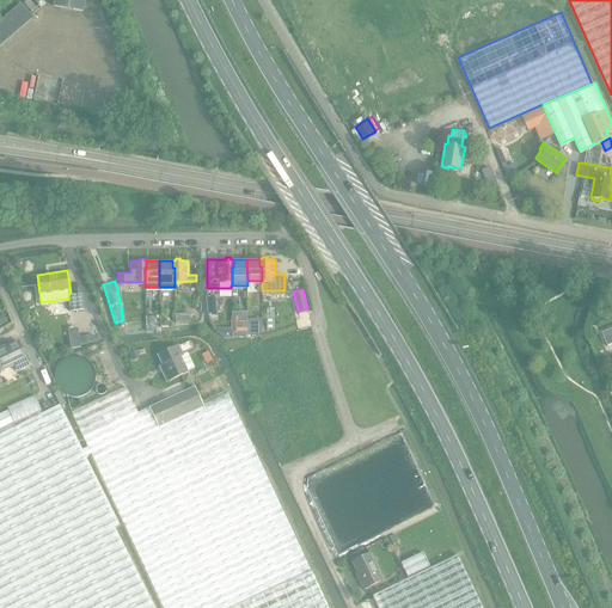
[(71,293),(68,294),(68,296),(68,299),(71,308),(85,306),(81,292),(71,293)]
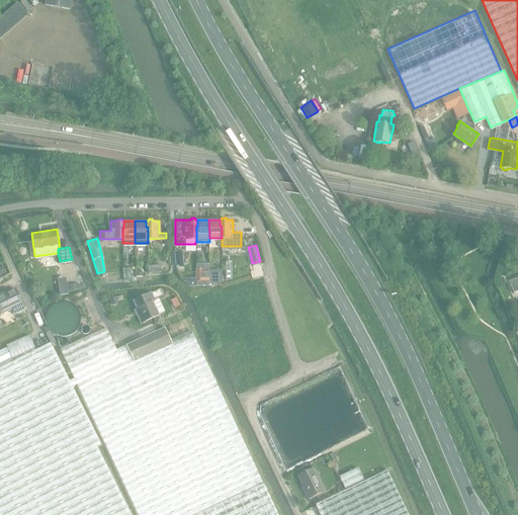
[(182,249),(174,249),(176,265),(184,265),(182,249)]
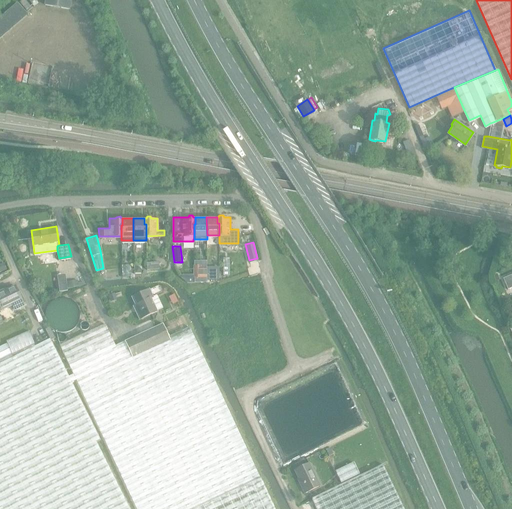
[(157,260),(145,262),(146,268),(158,266),(157,260)]
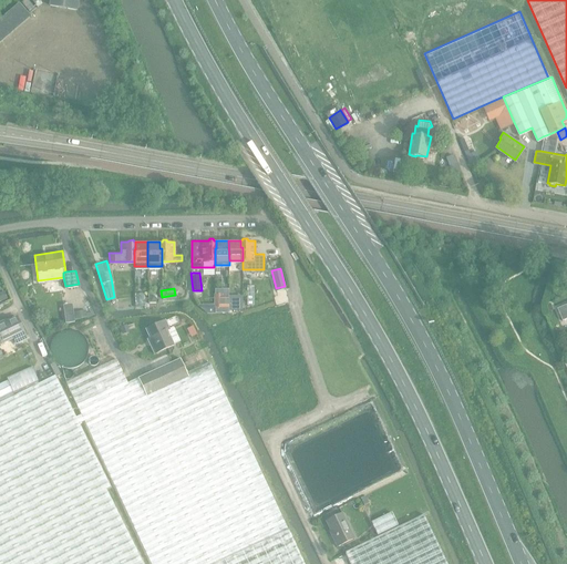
[(236,294),(229,294),(229,308),(243,308),(243,293),(236,294)]
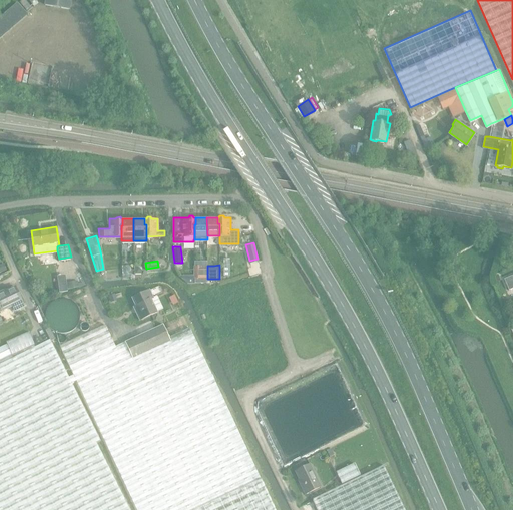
[(65,273),(57,274),(59,291),(68,289),(67,286),(66,280),(65,273)]
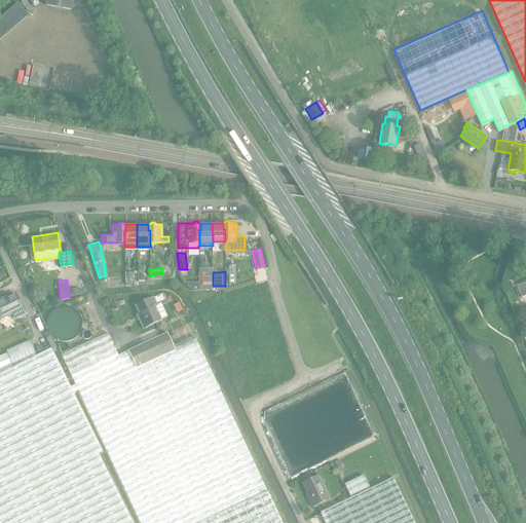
[(525,293),(525,279),(517,284),(521,295),(525,293)]
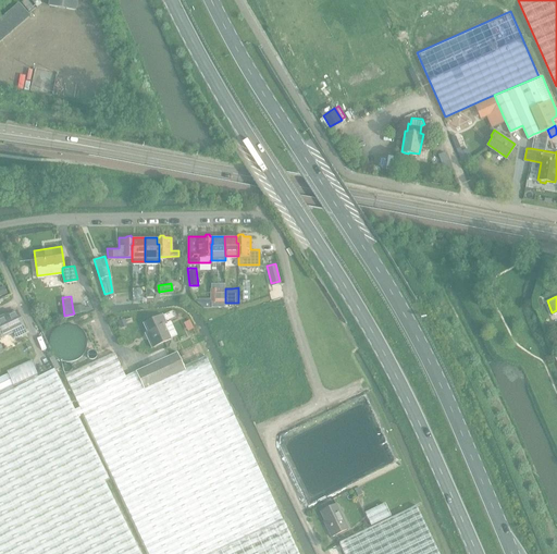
[(73,310),(85,309),(84,302),(72,304),(73,310)]
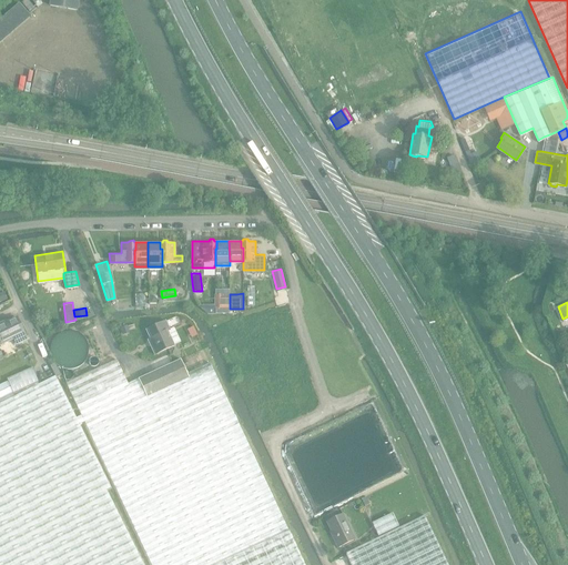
[(16,342),(27,336),(17,315),(7,320),(6,319),(0,321),(0,340),(1,342),(13,336),(16,342)]
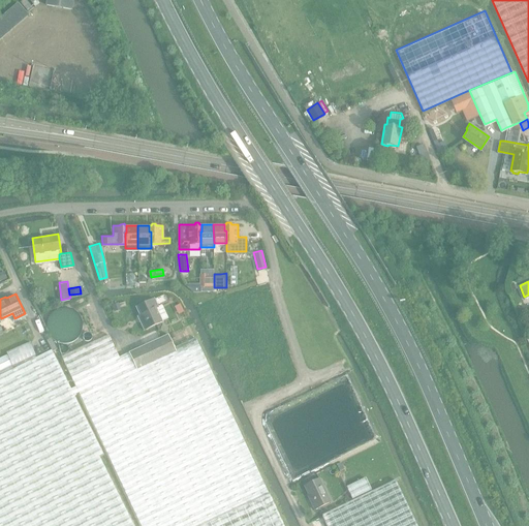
[(154,297),(136,305),(143,318),(141,319),(145,328),(162,319),(162,318),(168,315),(162,302),(158,304),(154,297)]
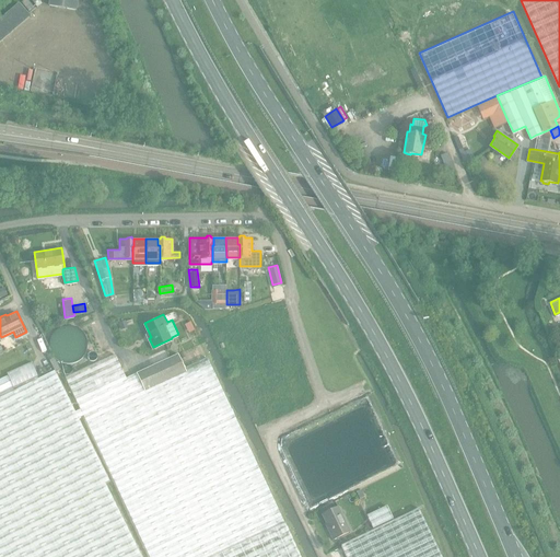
[(118,321),(120,327),(127,324),(124,317),(118,321)]
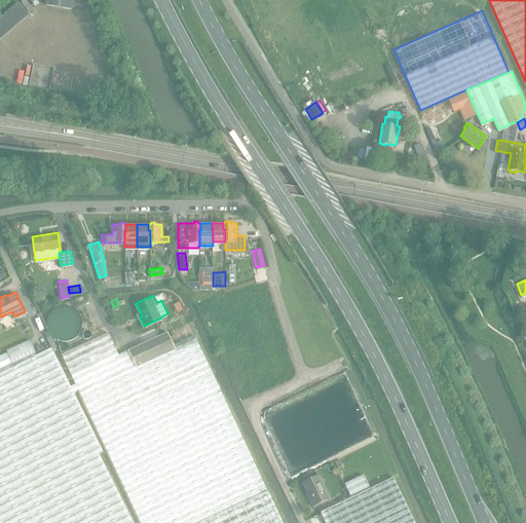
[(194,334),(173,344),(175,348),(136,367),(127,349),(118,353),(108,331),(61,352),(139,522),(283,522),(269,494),(194,334)]
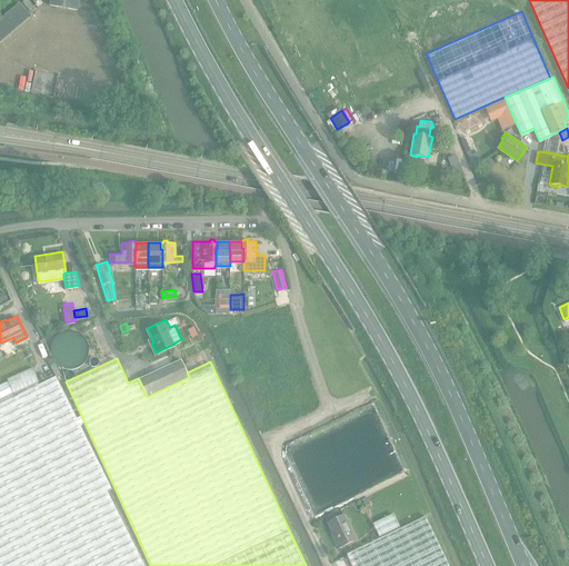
[(180,358),(138,378),(147,397),(189,377),(187,373),(180,358)]
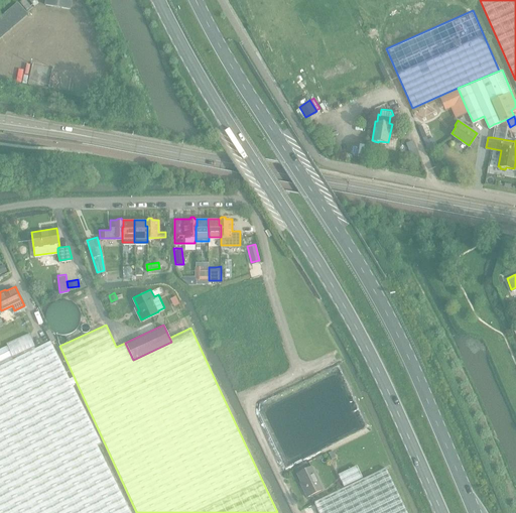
[(49,327),(45,330),(50,340),(55,338),(49,327)]
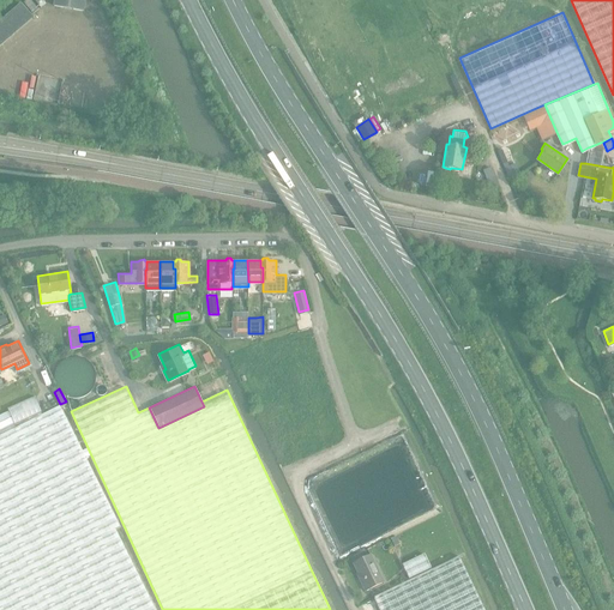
[(34,393),(7,405),(16,423),(41,411),(34,393)]
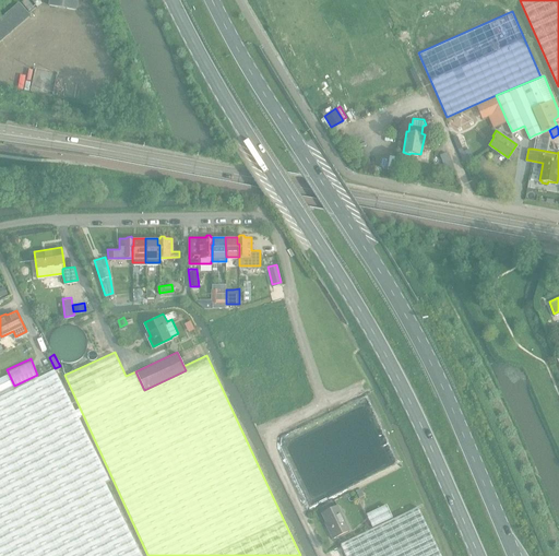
[(0,555),(142,555),(105,481),(109,478),(55,369),(0,395),(0,555)]
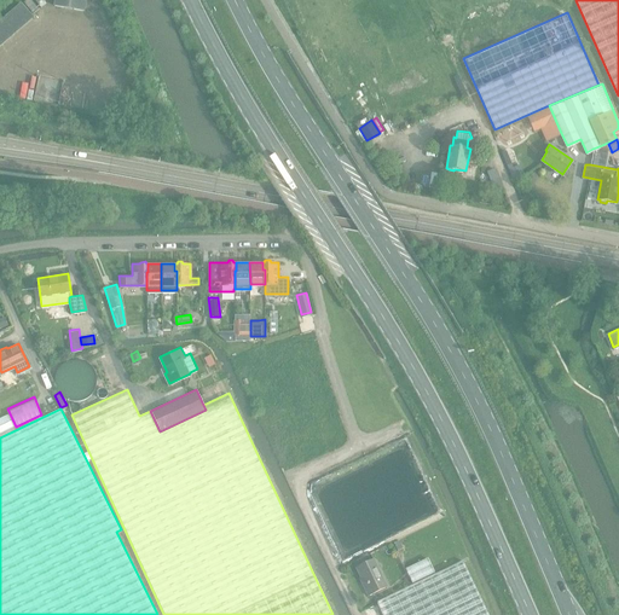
[(9,413),(0,417),(0,430),(13,424),(9,413)]
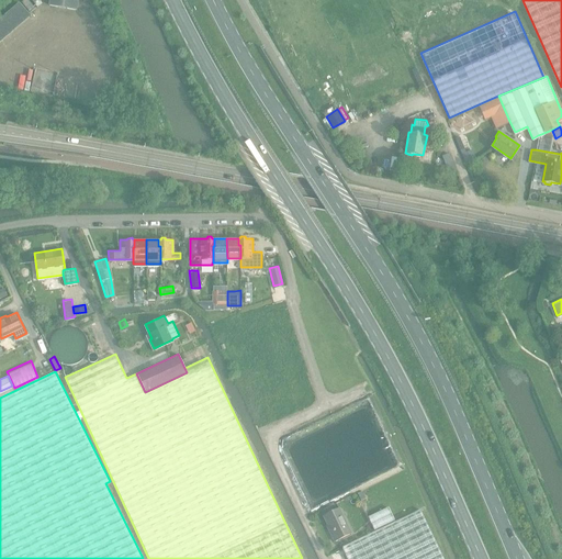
[(388,505),(368,515),(374,528),(394,518),(388,505)]
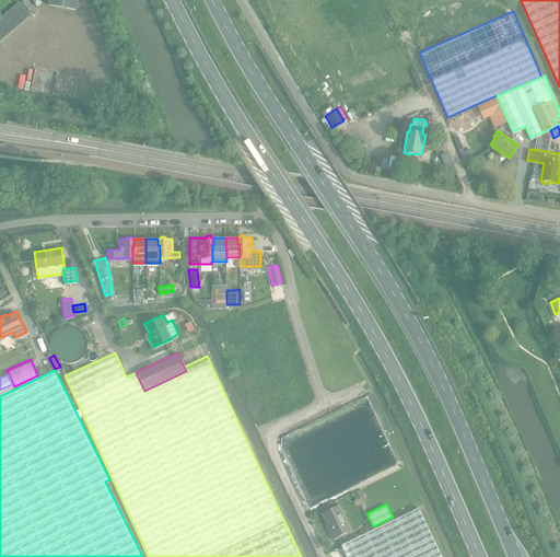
[(333,537),(350,530),(338,505),(323,512),(329,528),(328,528),(333,537)]
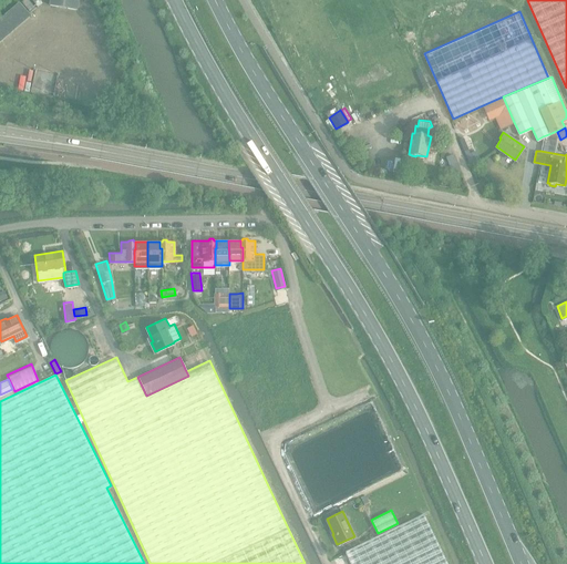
[(447,563),(446,560),(423,513),(346,551),(351,563),(447,563)]
